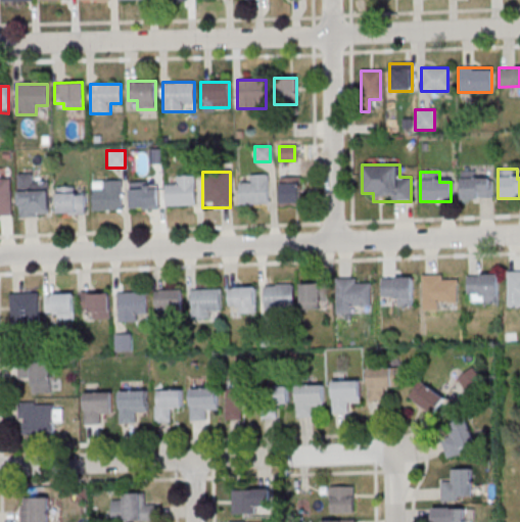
[(49,218),(49,182),(36,182),(36,174),(16,174),(16,218),(49,218)]
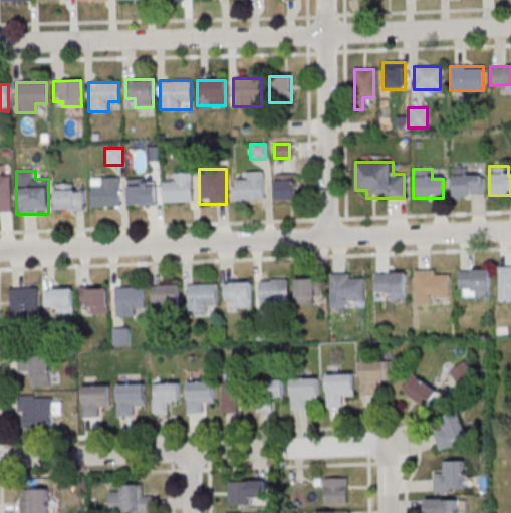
[(171,183),(162,183),(162,203),(192,203),(192,173),(171,173),(171,183)]
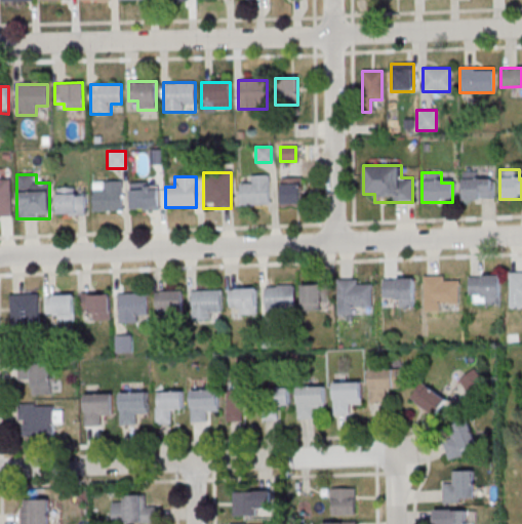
[(269,176),(248,176),(248,185),(239,185),(239,205),(269,205),(269,176)]
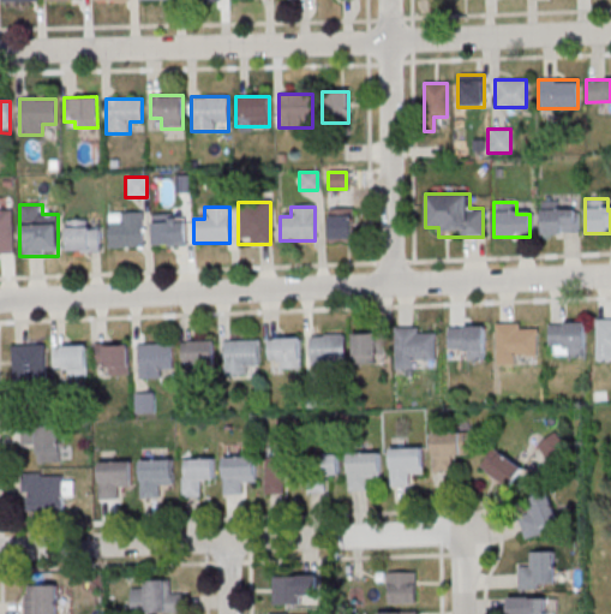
[(539,234),(575,234),(575,207),(539,207),(539,234)]
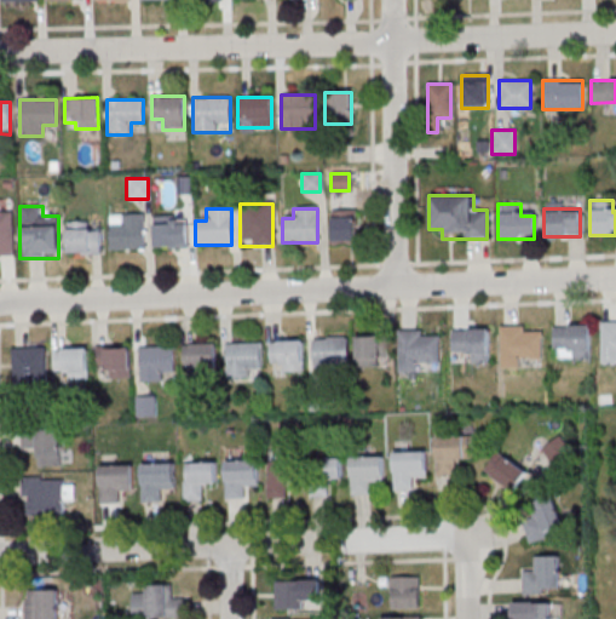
[(12,212),(0,212),(0,256),(12,256),(12,212)]
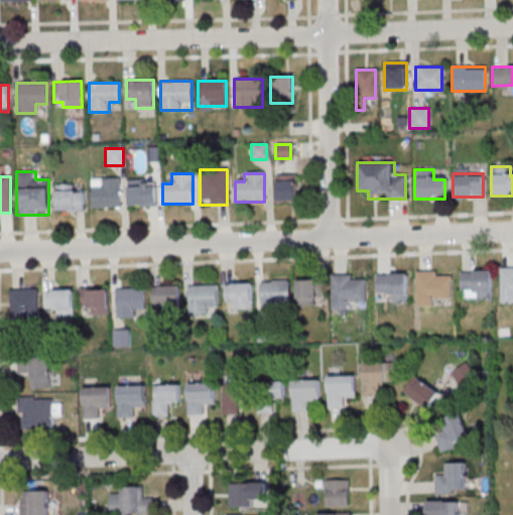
[(295,176),(275,176),(275,203),(295,203),(295,176)]
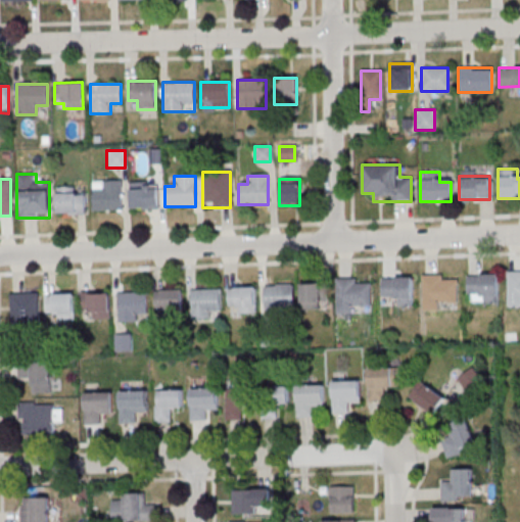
[(121,210),(121,181),(91,181),(91,210),(121,210)]
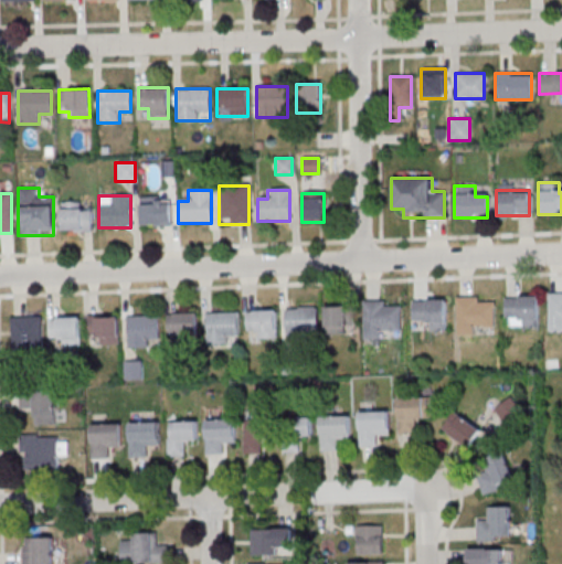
[(170,225),(170,198),(139,198),(139,225),(170,225)]
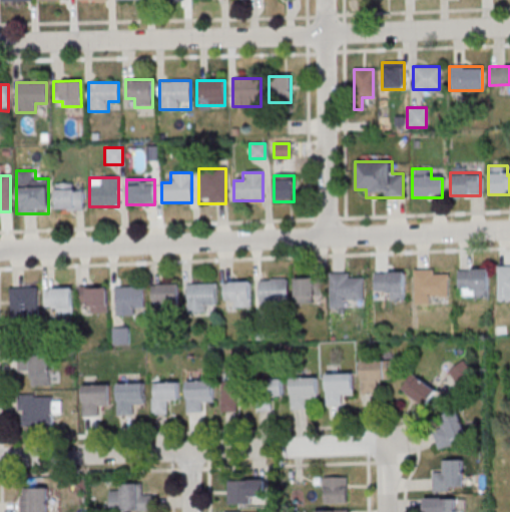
[(82,210),(82,192),(72,192),(72,183),(54,183),(54,210),(82,210)]
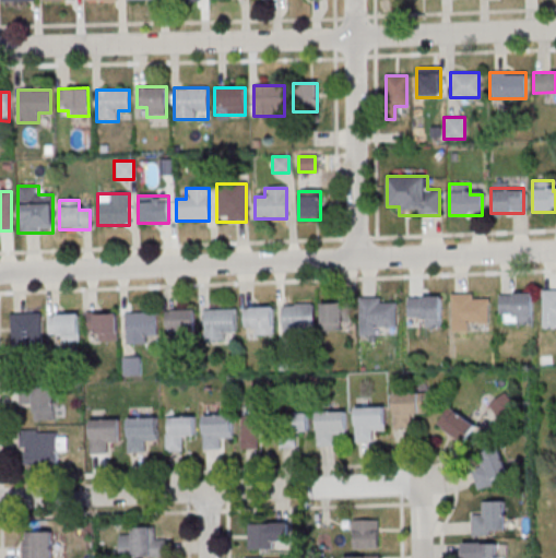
[(540,329),(555,328),(555,291),(540,291),(540,329)]
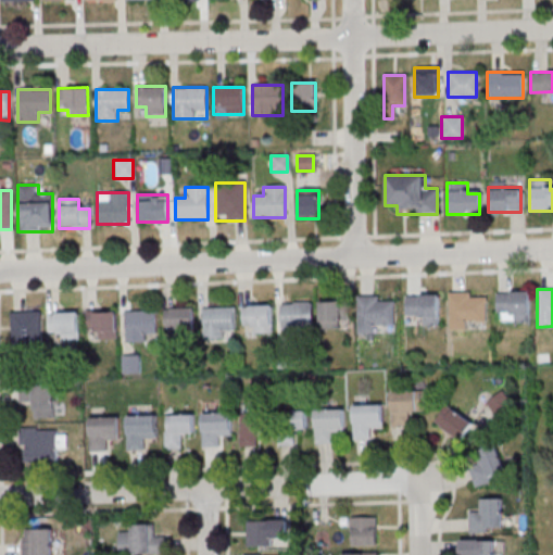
[(494,323),(529,323),(529,292),(494,292),(494,323)]
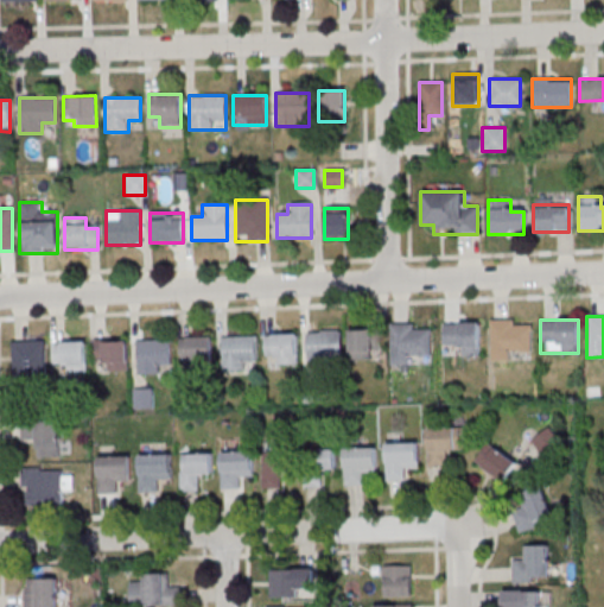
[(489,321),(489,360),(516,360),(516,349),(531,349),(531,321),(489,321)]
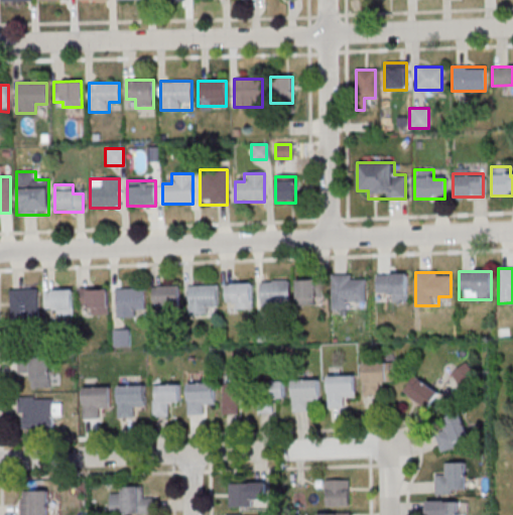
[(375,273),(374,292),(387,292),(387,301),(406,301),(406,274),(375,273)]
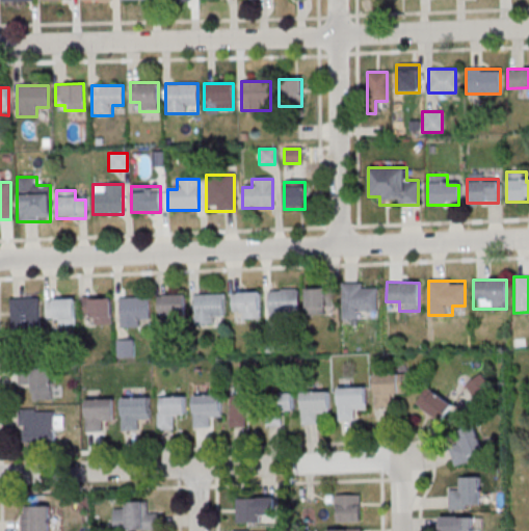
[(341,285),(341,319),(356,319),(356,312),(375,312),(375,285),(341,285)]
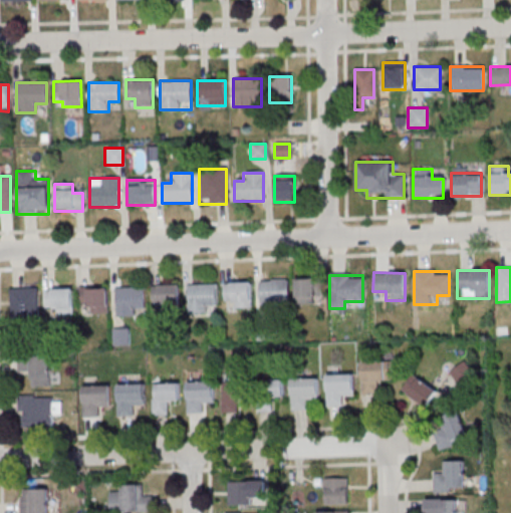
[(294,279),(294,304),(319,304),(319,279),(294,279)]
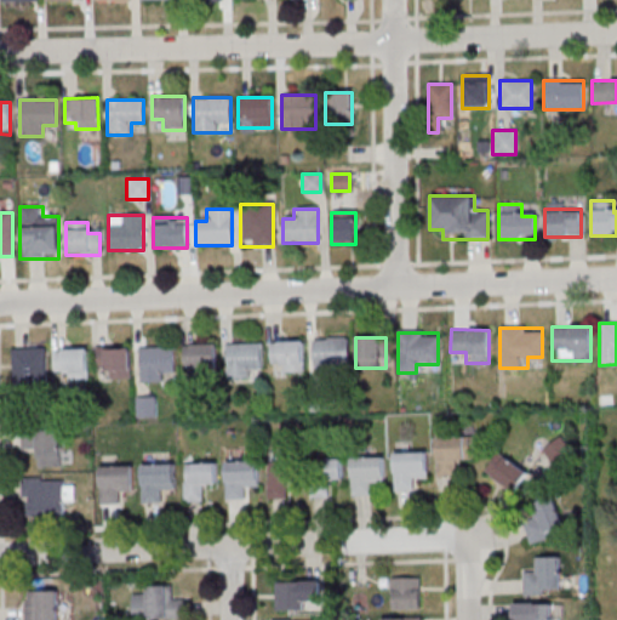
[(312,339),(312,374),(343,374),(343,339),(312,339)]
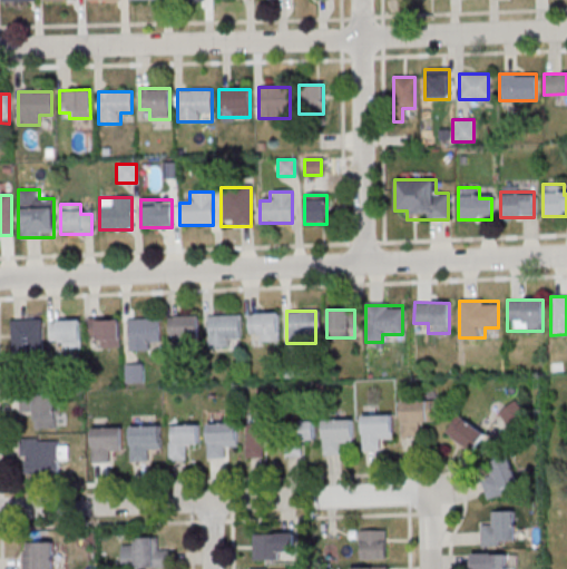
[(277,313),(246,313),(246,332),(258,332),(258,342),(277,342),(277,313)]
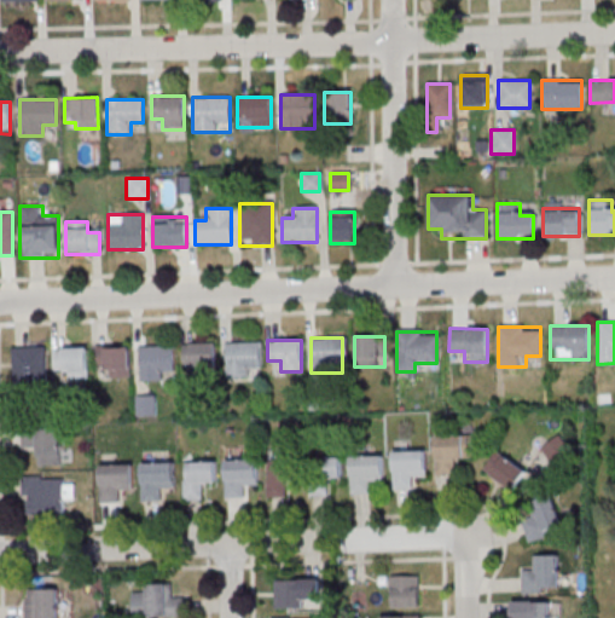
[(225,342),(225,380),(248,380),(248,368),(259,368),(259,342),(225,342)]
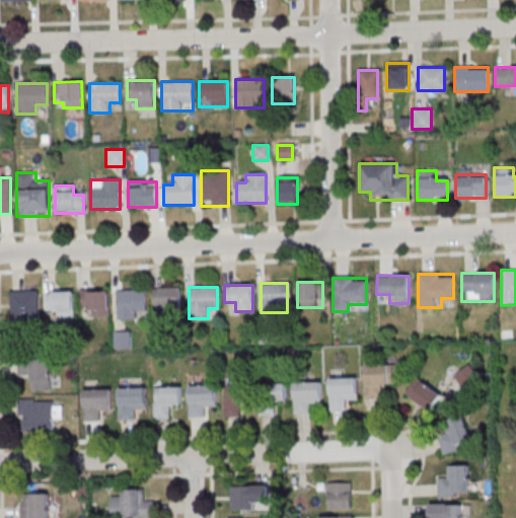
[(152,289),(152,309),(179,309),(179,289),(152,289)]
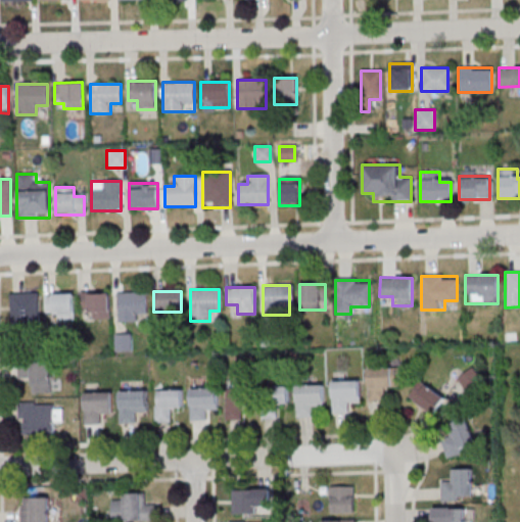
[(108,319),(108,292),(81,292),(81,310),(90,310),(90,319),(108,319)]
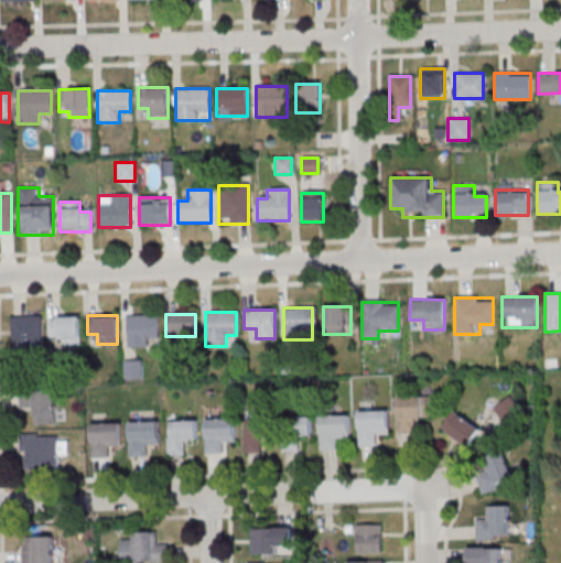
[(126,347),(147,347),(147,337),(157,337),(157,315),(126,315),(126,347)]
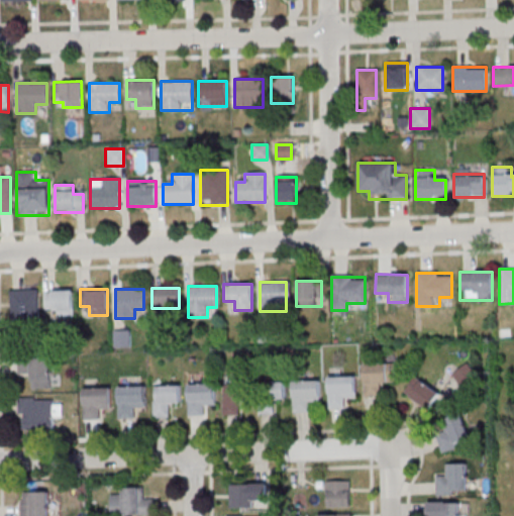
[(36,290),(9,290),(9,322),(36,322),(36,290)]
